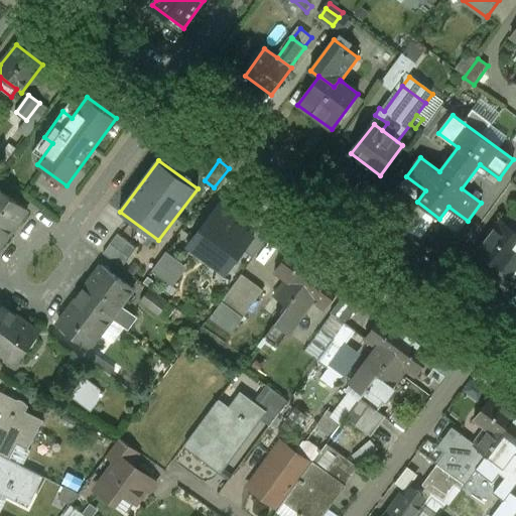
[(26,214),(0,194),(0,239),(5,243),(26,214)]
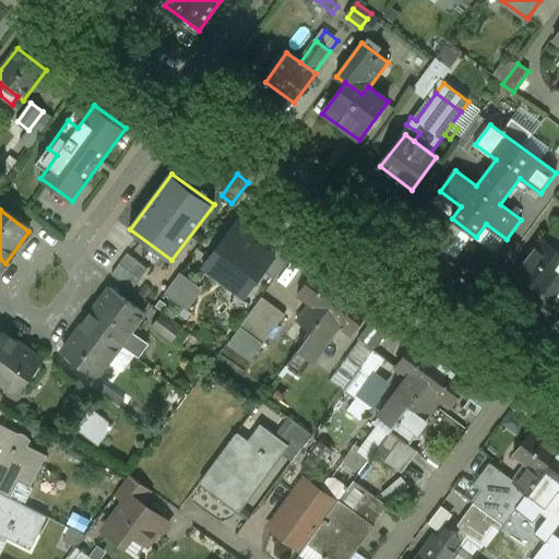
[(275,237),(242,213),(202,268),(229,288),(234,283),(248,294),(275,257),(265,250),(275,237)]
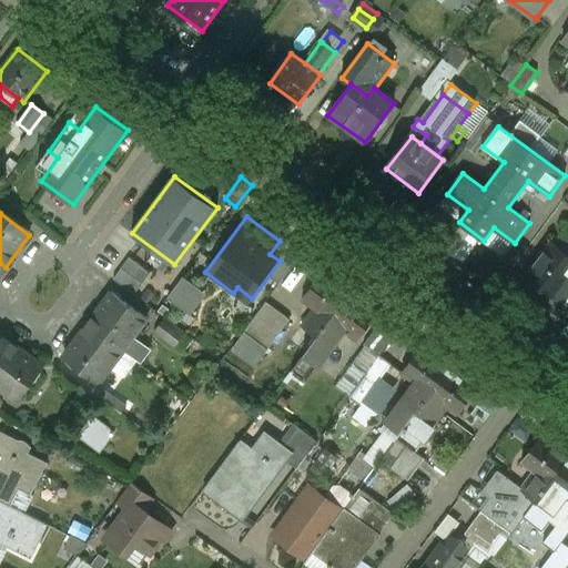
[(567,305),(567,224),(554,244),(550,242),(525,276),(566,308),(567,305)]
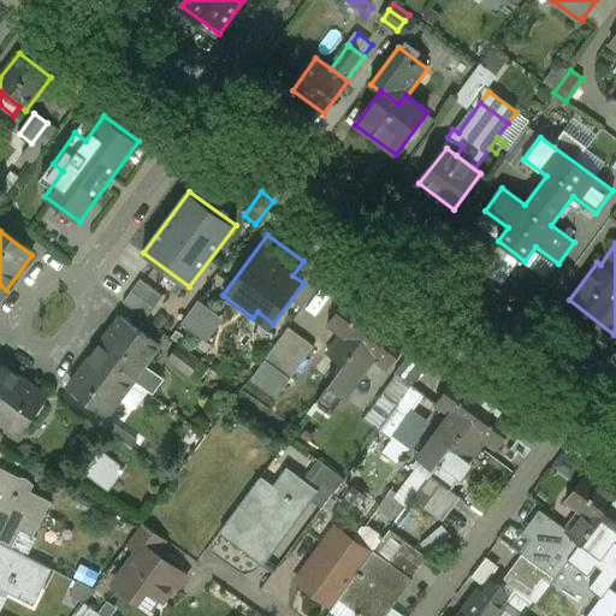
[(124,303),(150,319),(166,295),(141,278),(124,303)]
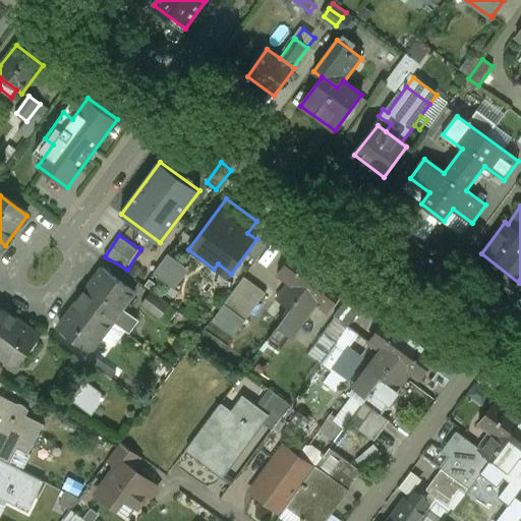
[(320,269),(294,250),(277,275),(288,283),(302,292),(320,270),(320,269)]
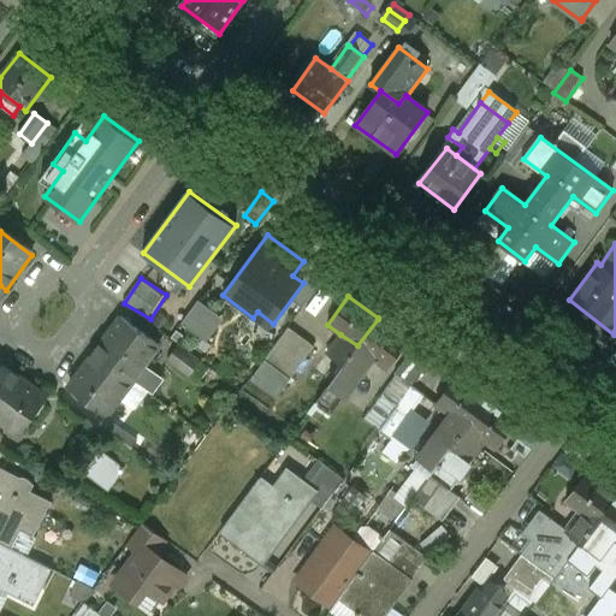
[(185,324),(212,338),(225,314),(199,300),(185,324)]
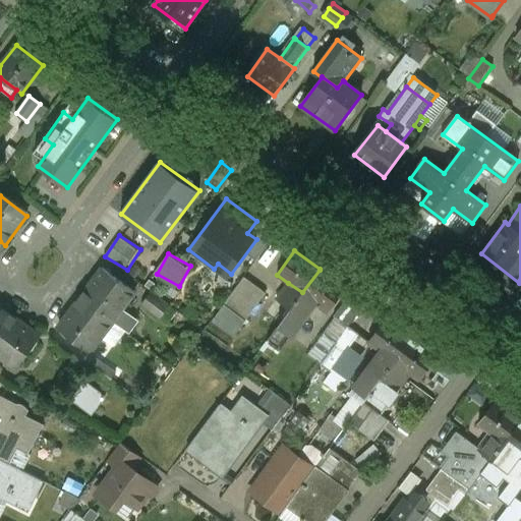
[(343,287),(320,270),(302,292),(314,302),(327,310),(343,287)]
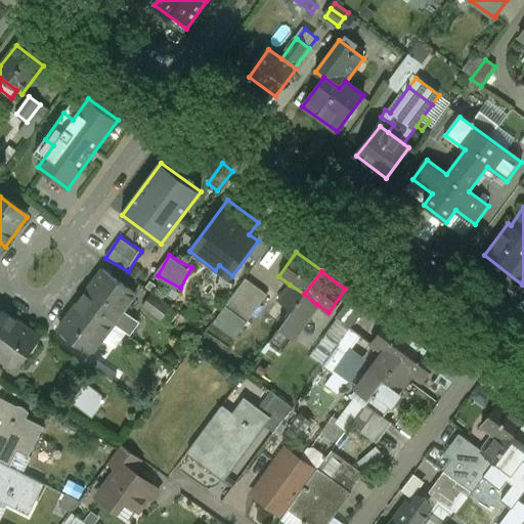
[(134,295),(103,272),(82,302),(113,324),(134,295)]
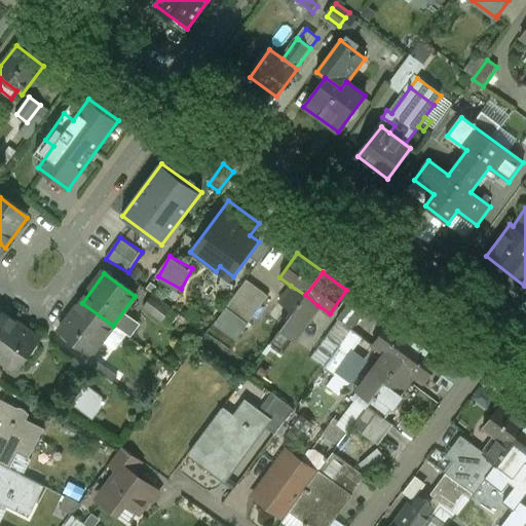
[(246,280),(225,308),(248,325),(268,297),(246,280)]
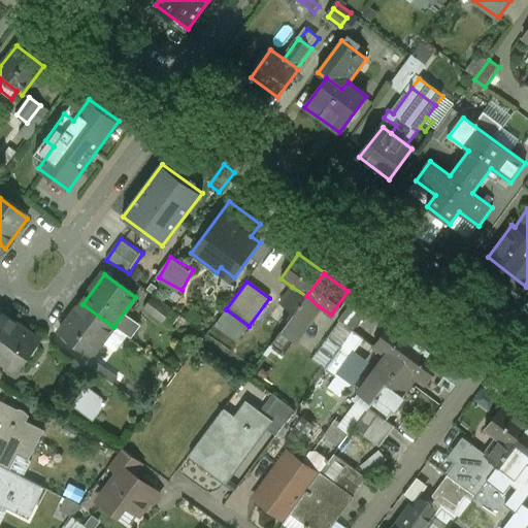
[(306,296),(292,287),(279,304),(293,315),(306,296)]
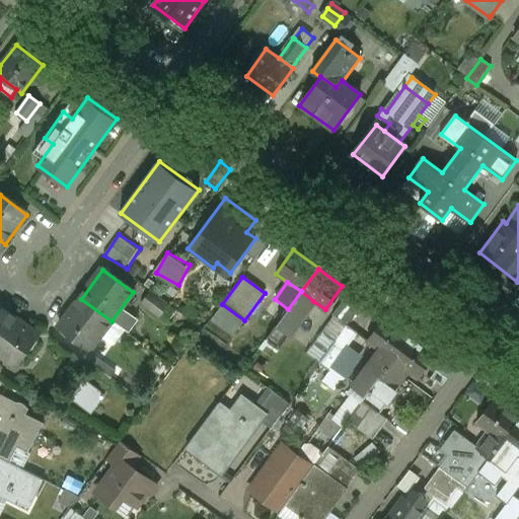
[(301,291),(288,309),(301,318),(313,301),(301,291)]
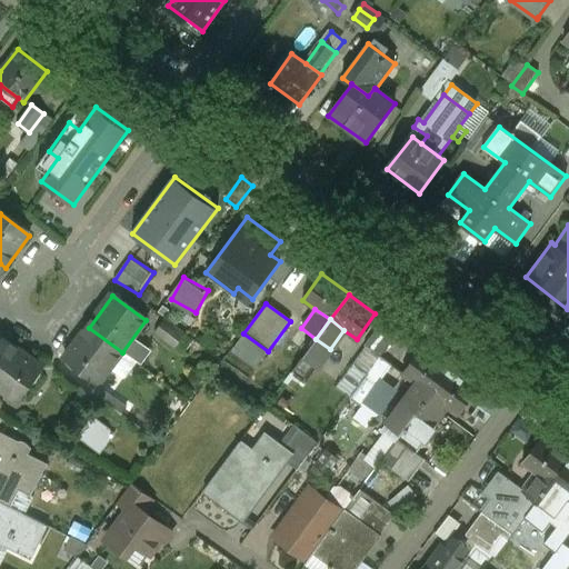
[(383,319),(363,346),(380,358),(380,357),(399,331),(383,319)]
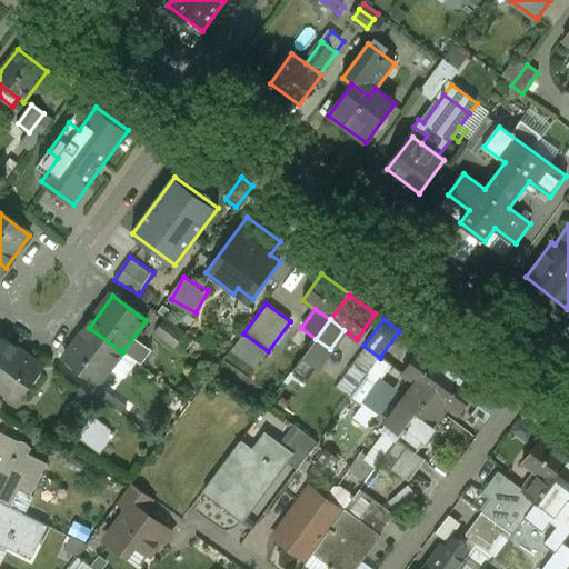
[(183,337),(163,322),(155,335),(175,349),(183,337)]
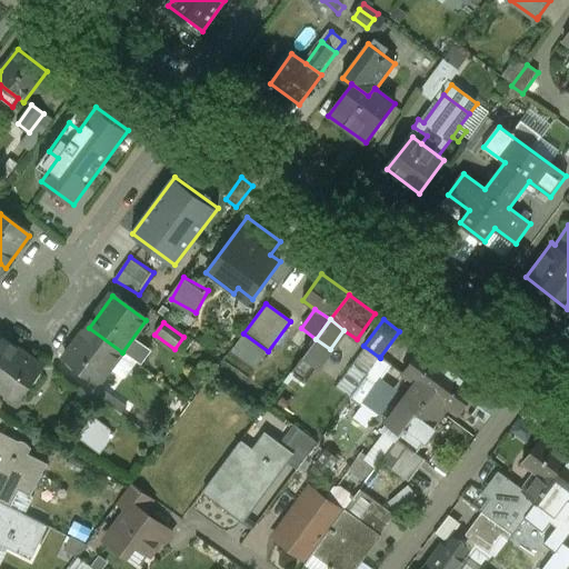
[(122,352),(89,328),(66,360),(99,385),(122,352)]
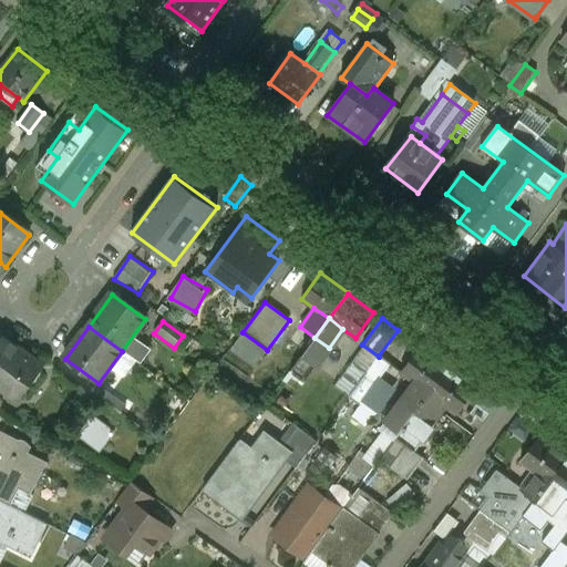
[(267,350),(243,332),(232,348),(256,366),(267,350)]
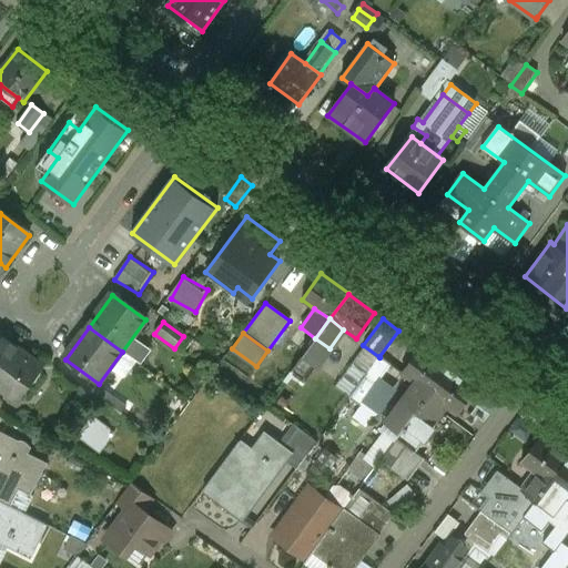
[(0,335),(0,359),(12,345),(0,335)]
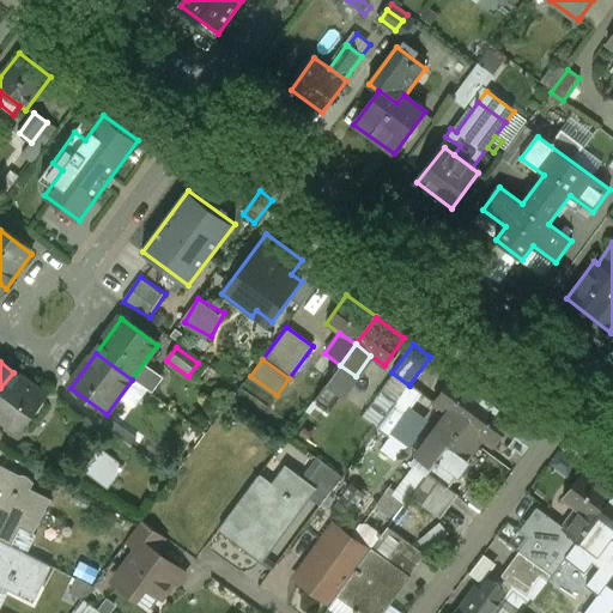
[(328,382),(320,393),(334,404),(356,376),(340,365),(328,382)]
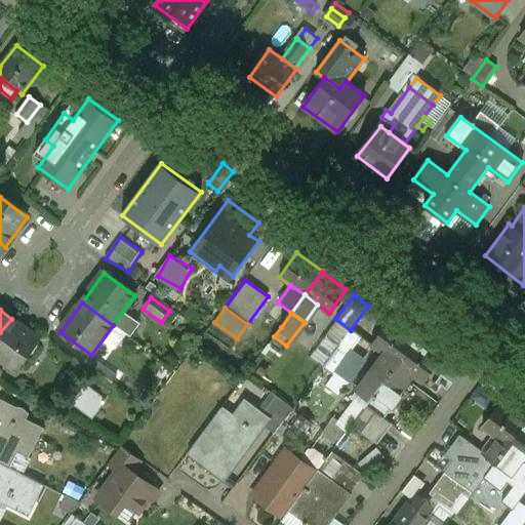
[(281,327),(268,317),(253,336),(267,346),(274,336),(281,327)]
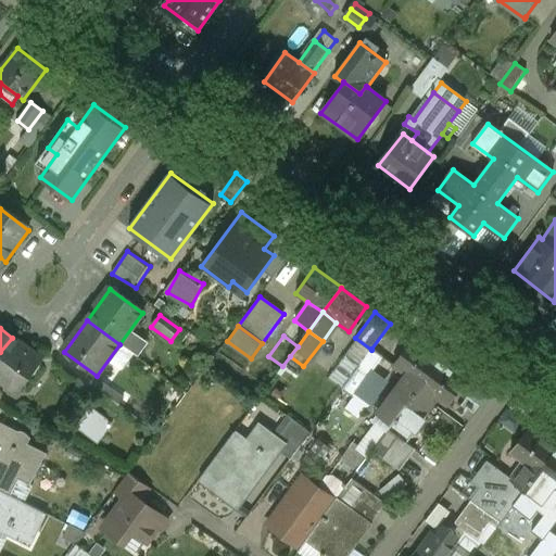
[(12,338),(0,352),(0,381),(19,395),(43,362),(12,338)]
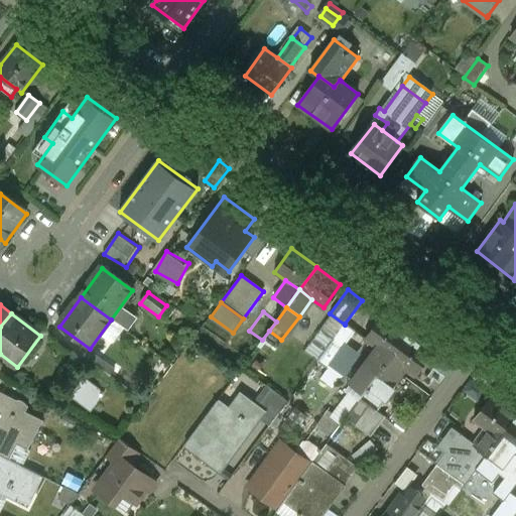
[(407,335),(382,315),(365,340),(376,348),(390,358),(407,335)]
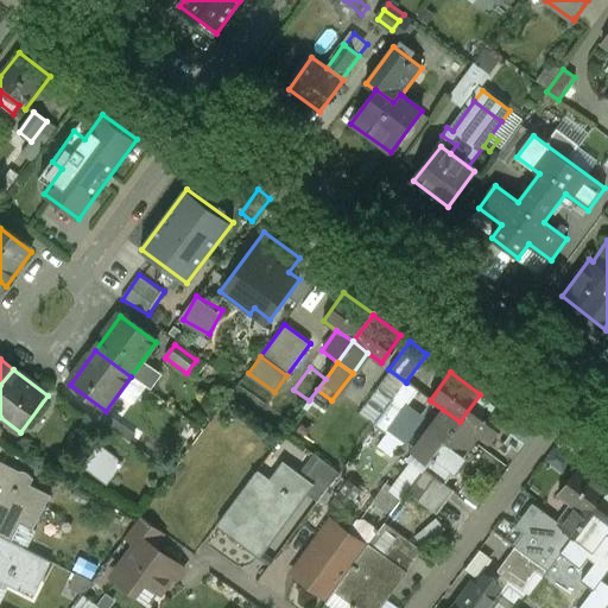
[(406,382),(373,426),(386,435),(418,391),(406,381),(406,382)]
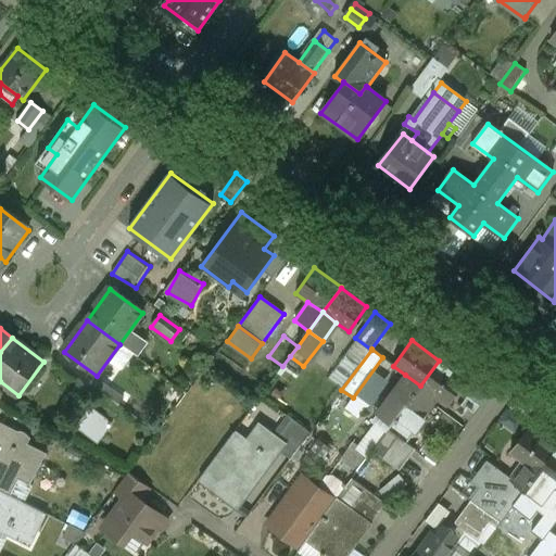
[(465,379),(439,361),(420,386),(433,395),(446,405),(465,379)]
